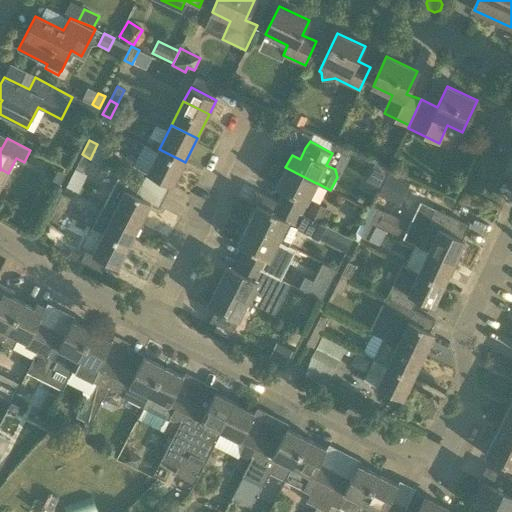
[(172,186),(185,162),(159,149),(147,173),(172,186)]
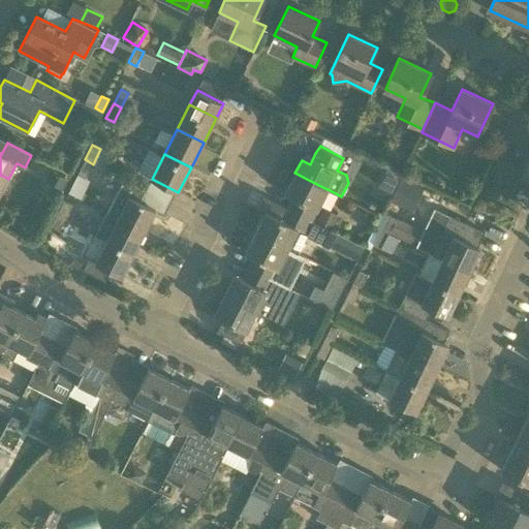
[(93,164),(85,159),(78,175),(86,179),(89,173),(96,177),(100,168),(93,164)]
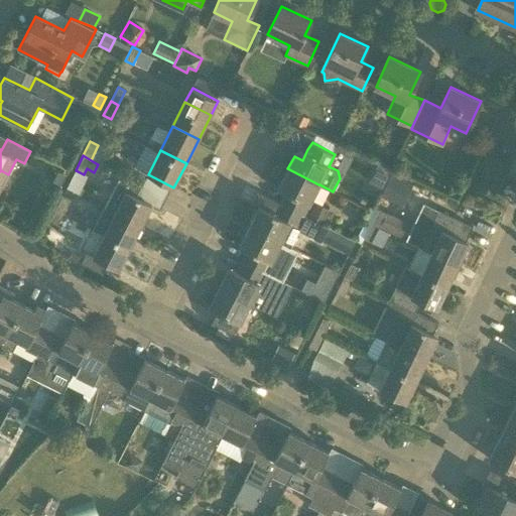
[(378,162),(368,180),(382,187),(392,169),(378,162)]
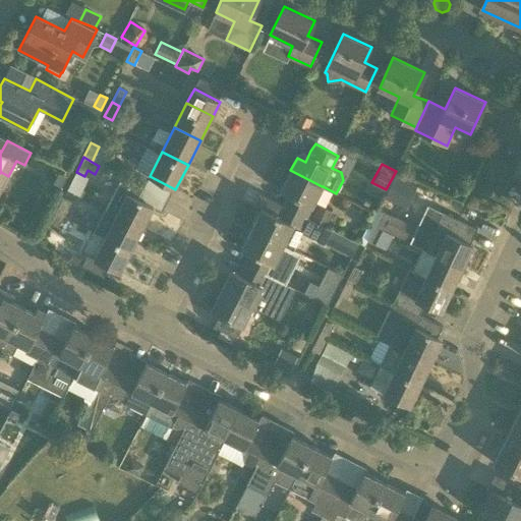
[(306,218),(313,204),(322,186),(290,170),(280,191),(289,195),(283,206),(306,218)]
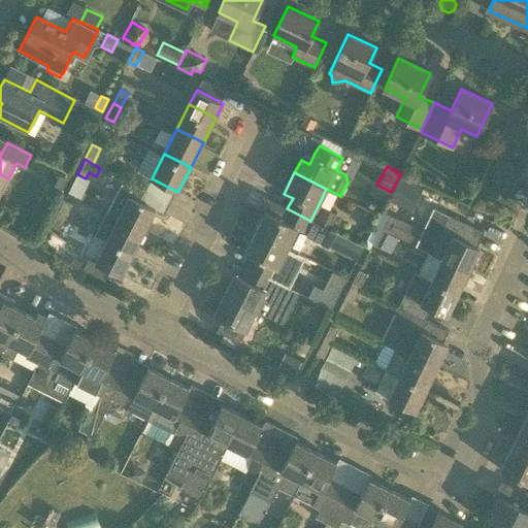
[(118,190),(106,212),(144,231),(156,208),(140,201),(145,190),(124,179),(118,190)]
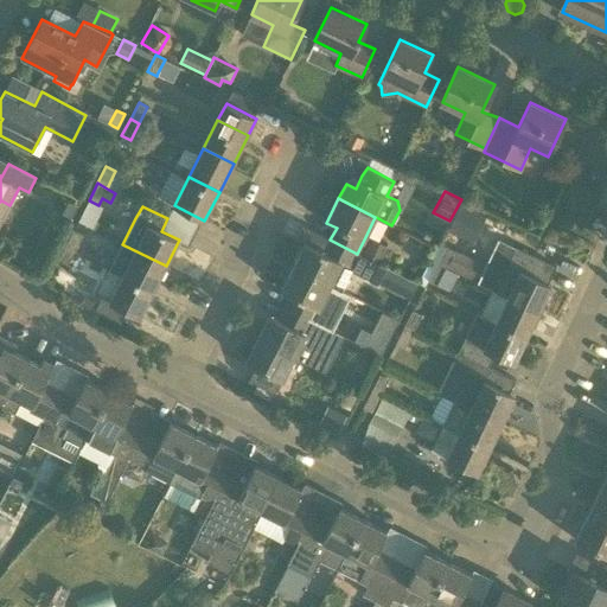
[(462,238),(473,212),(459,206),(448,232),(462,238)]
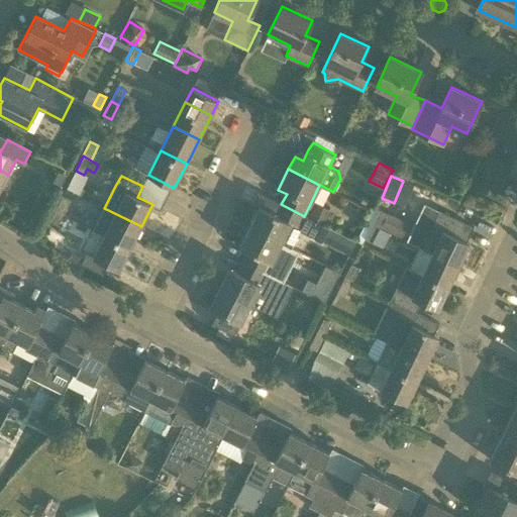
[(56,210),(64,214),(70,202),(71,200),(63,196),(56,210)]
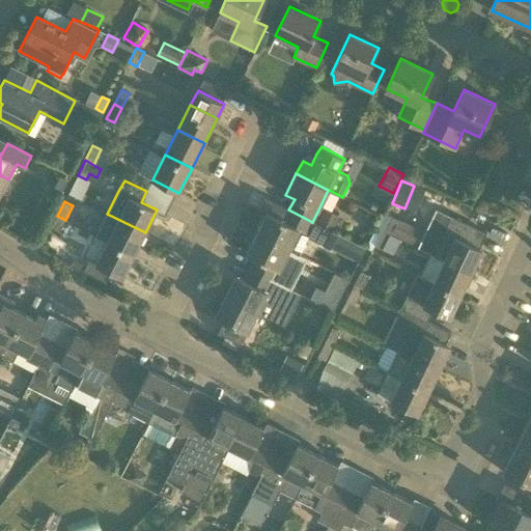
[(471,273),(482,249),(478,248),(485,233),(435,208),(417,247),(446,260),(471,273)]
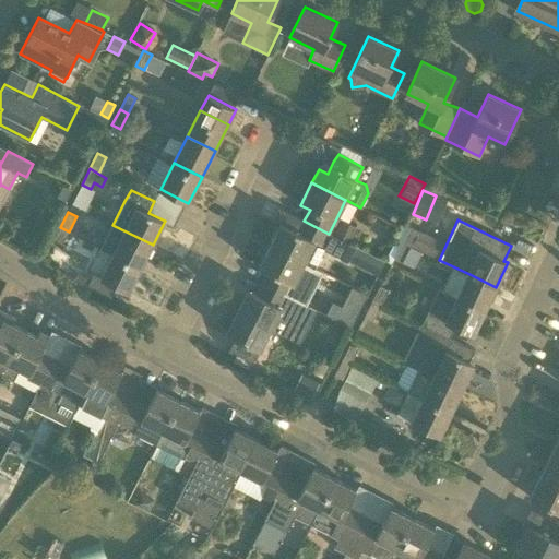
[(271,246),(304,263),(314,268),(323,249),(348,262),(356,248),(349,244),(329,234),(304,221),(298,233),(282,224),(271,246)]
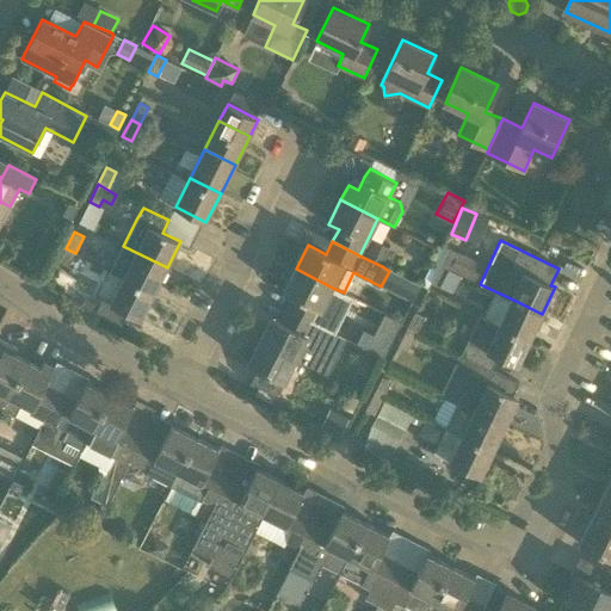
[(382,266),(388,253),(371,245),(365,257),(382,266)]
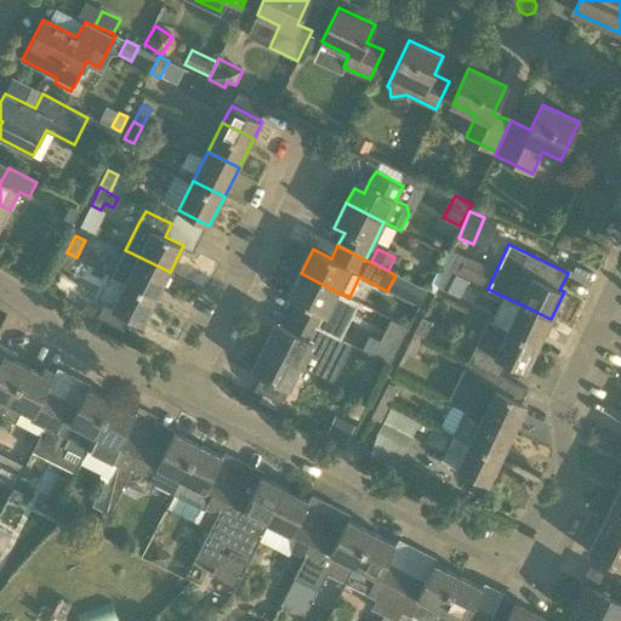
[(157,297),(170,272),(125,250),(113,275),(125,283),(157,297)]
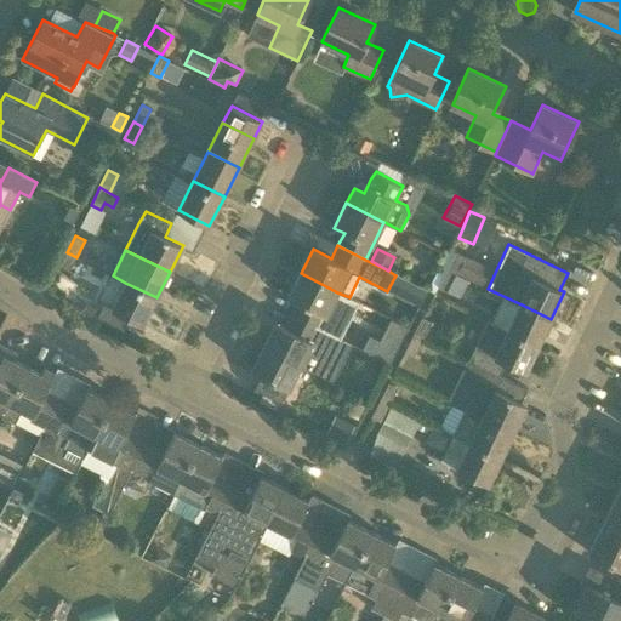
[(68,275),(77,257),(67,252),(58,271),(68,275)]
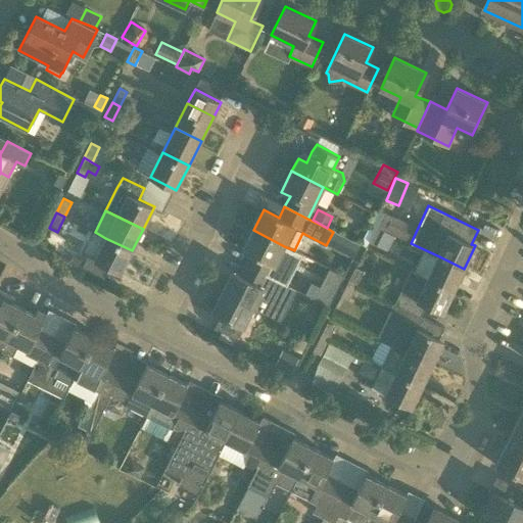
[(385,230),(392,217),(383,212),(376,227),(385,231),(385,230)]
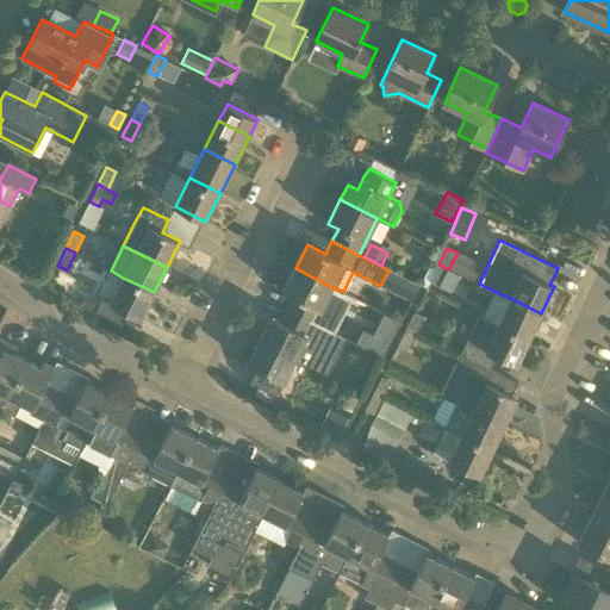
[(458,253),(449,268),(474,280),(483,263),(458,251),(458,253)]
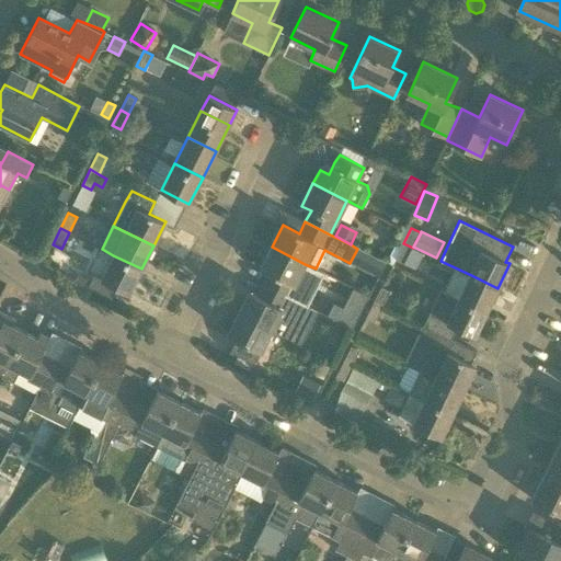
[(396,260),(404,264),(412,248),(413,248),(403,243),(396,260)]
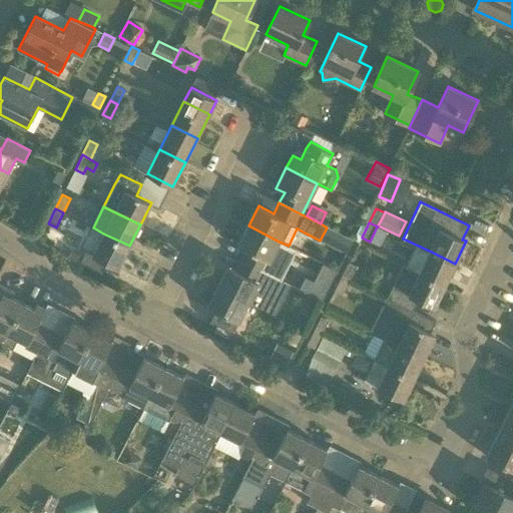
[(241,260),(264,272),(268,265),(279,241),(248,225),(238,245),(246,249),(241,260)]
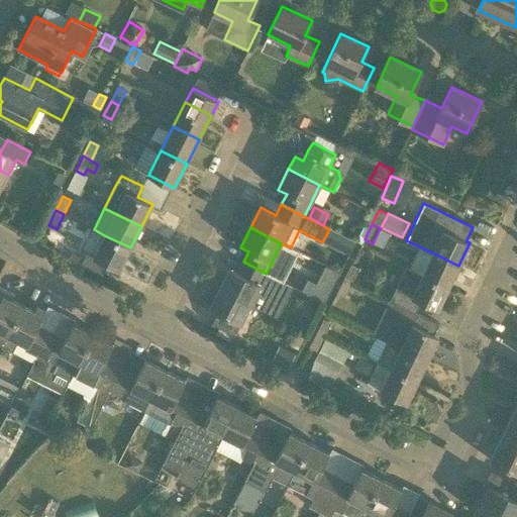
[(380,228),(373,243),(383,247),(390,233),(381,228),(380,228)]
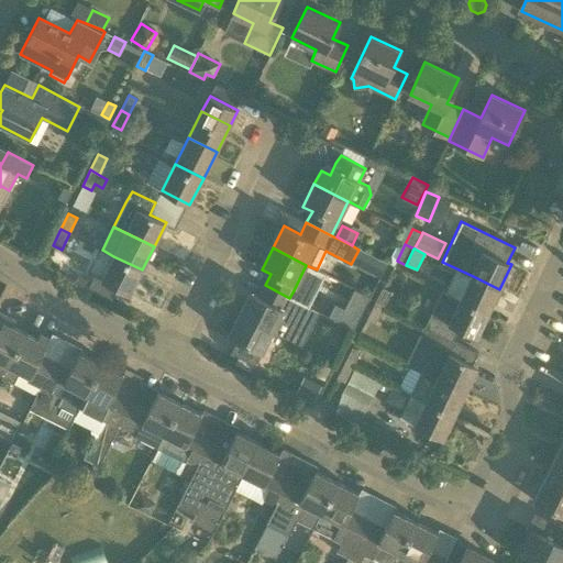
[(372,255),(364,271),(379,277),(386,263),(372,255)]
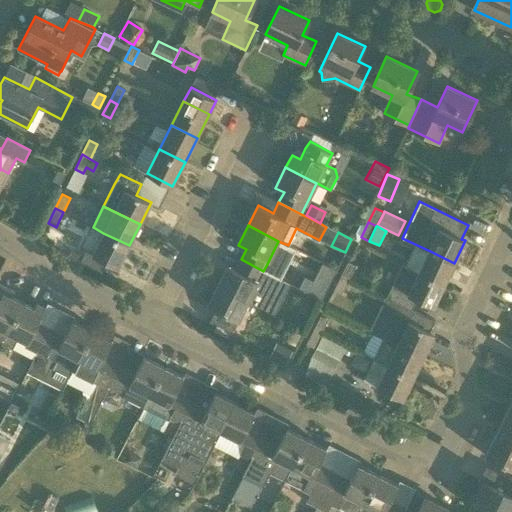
[(118,267),(129,245),(103,233),(92,255),(118,267)]
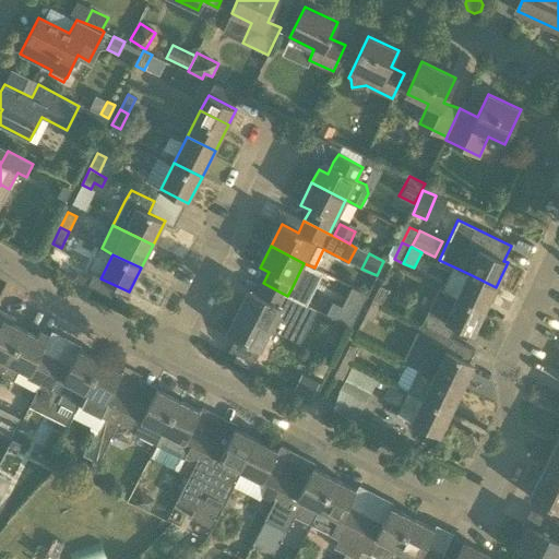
[(496,287),(470,274),(458,298),(485,310),(496,287)]
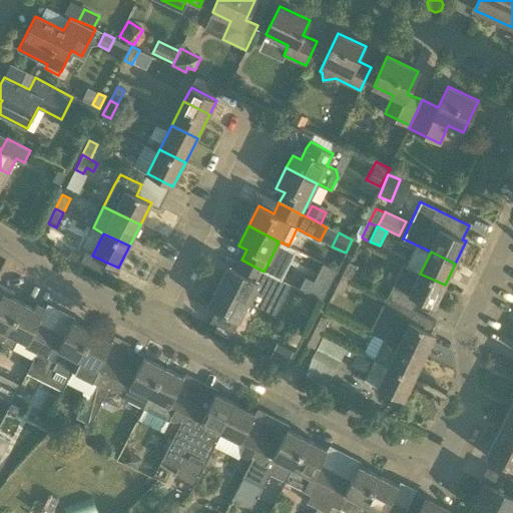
[(264,272),(241,260),(235,271),(227,267),(217,287),(248,302),(263,310),(278,279),(276,278),(264,272)]
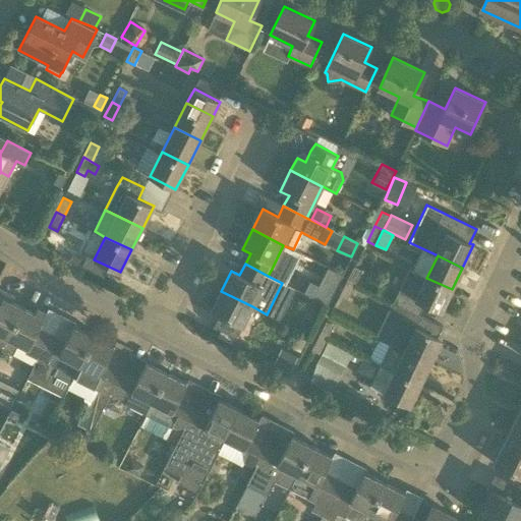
[(354,284),(361,270),(354,267),(347,281),(354,284)]
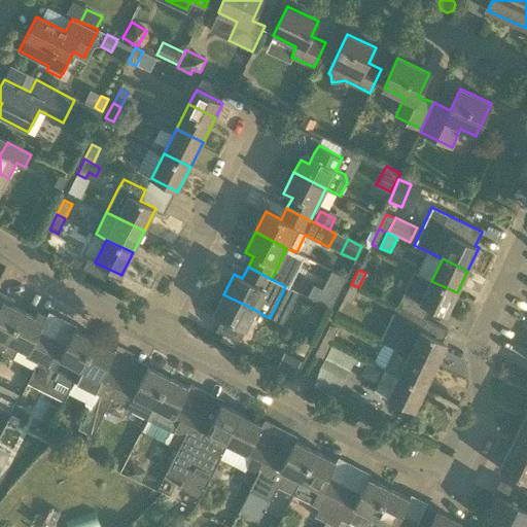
[(457,292),(431,281),(414,273),(403,293),(430,306),(429,308),(446,316),(457,292)]
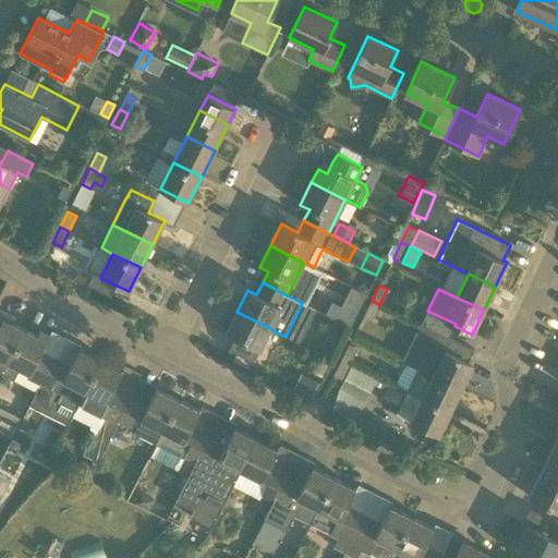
[(372,320),(379,304),(372,301),(364,316),(372,320)]
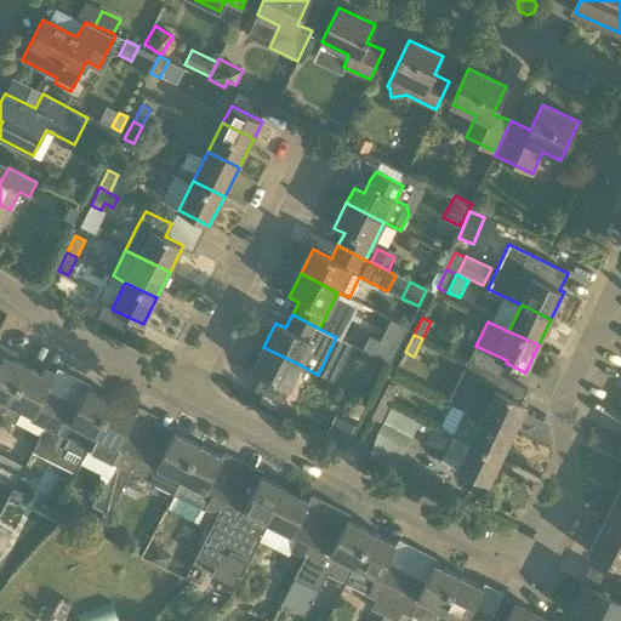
[(0,414),(3,416),(27,368),(13,360),(17,354),(0,345),(0,414)]
